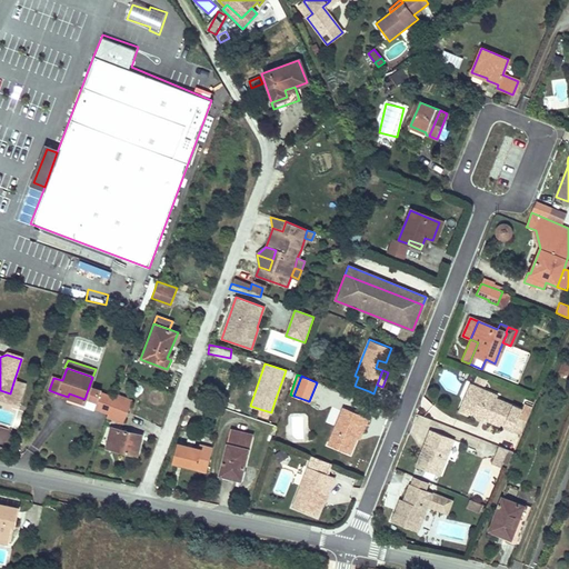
[(13,382),(10,393),(0,390),(0,400),(17,406),(23,385),(13,382)]
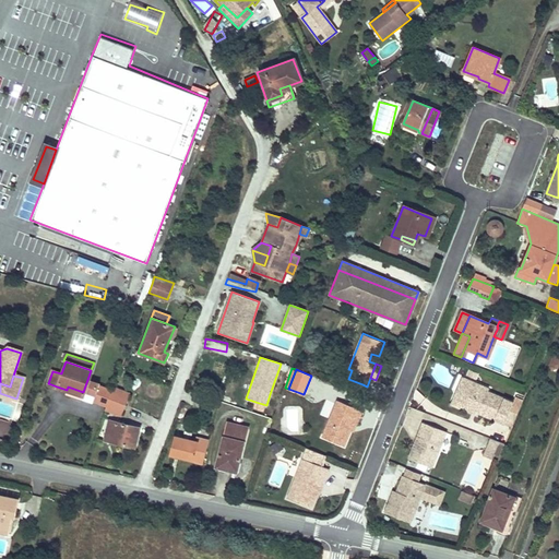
[(510,402),(485,390),(486,388),(459,376),(452,391),(458,402),(464,405),(471,404),(477,407),(476,412),(502,423),(502,421),(511,426),(522,401),(521,401),(513,396),(511,402),(510,402)]
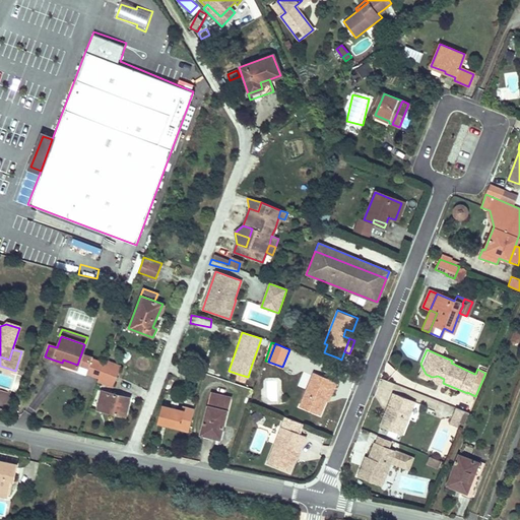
[(337,358),(324,352),(321,360),(334,365),(337,358)]
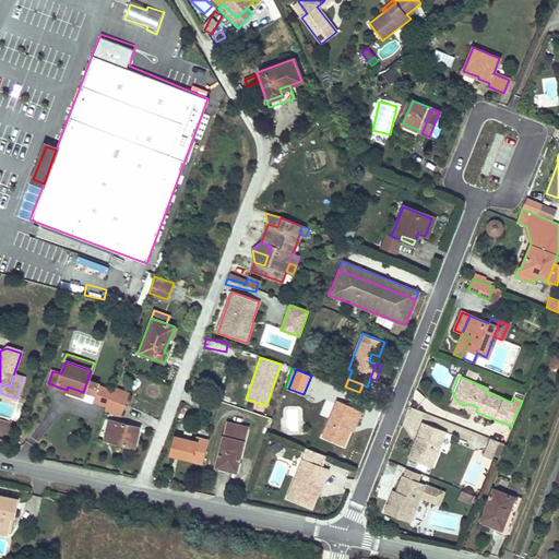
[(83,392),(68,387),(67,390),(66,393),(81,399),(83,392)]
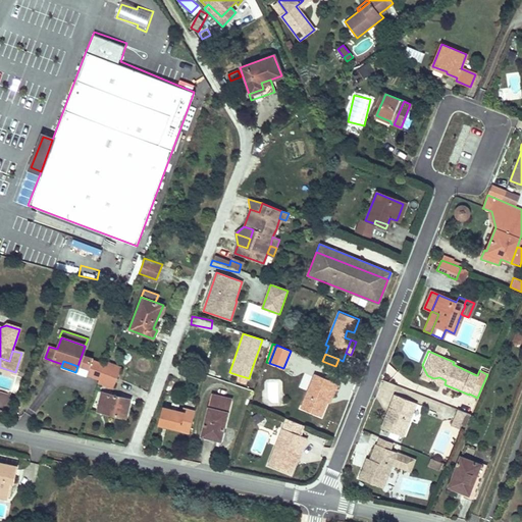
[(104,365),(92,361),(87,374),(99,378),(104,365)]
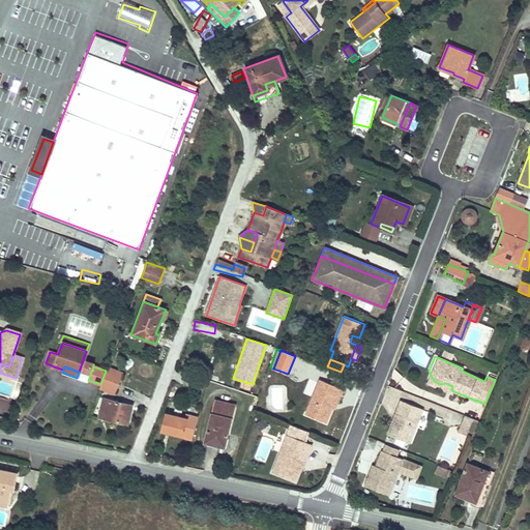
[(122,374),(107,367),(106,371),(100,384),(99,388),(115,393),(122,374)]
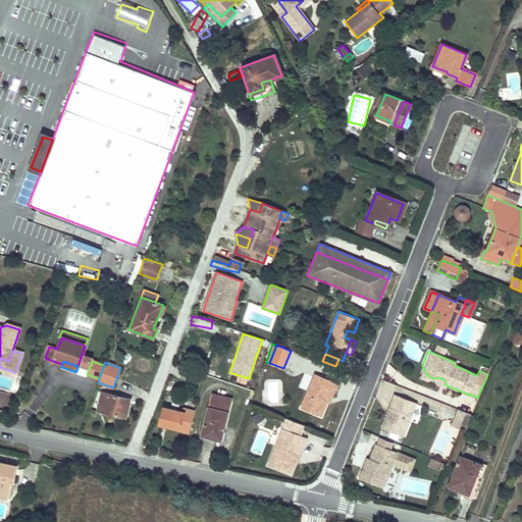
[(427,375),(422,365),(417,376),(425,379),(427,375)]
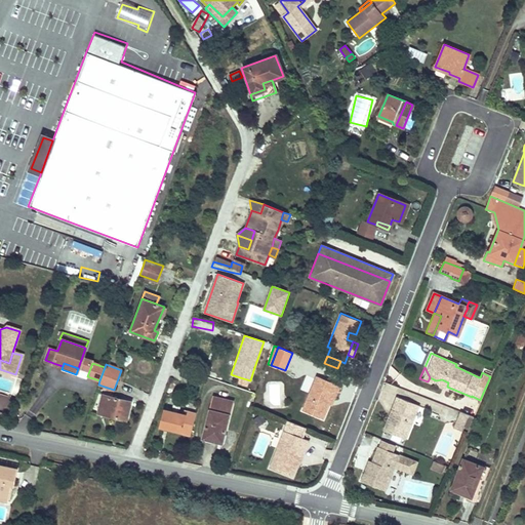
[(253,370),(250,380),(257,382),(260,372),(253,370)]
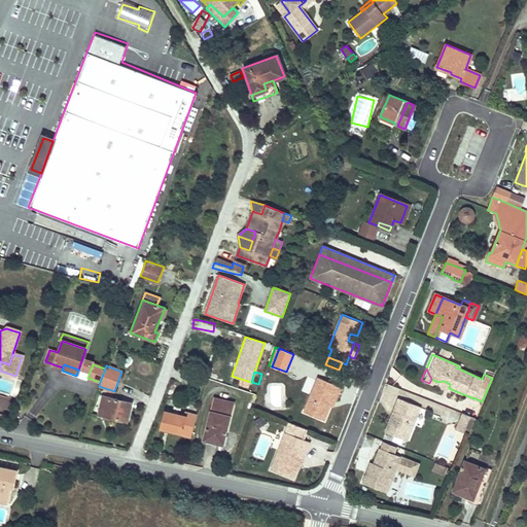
[(321,419),(327,405),(331,394),(336,395),(339,387),(316,378),(302,412),(321,419)]
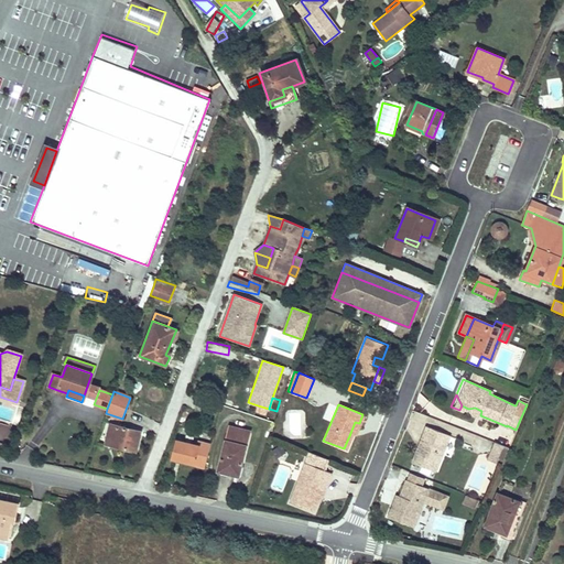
[(267,415),(269,409),(258,405),(256,411),(267,415)]
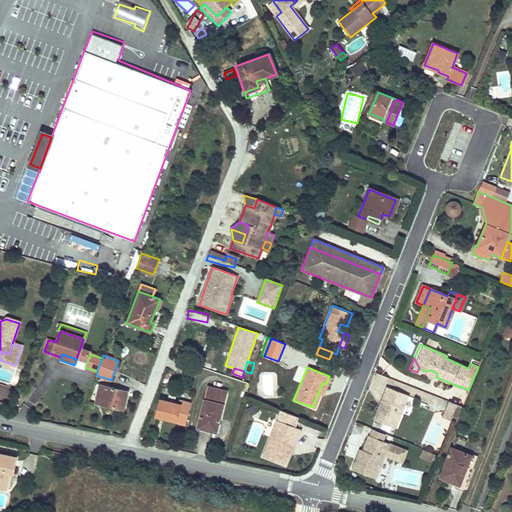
[(431,370),(425,371),(427,377),(434,380),(436,377),(437,373),(431,370)]
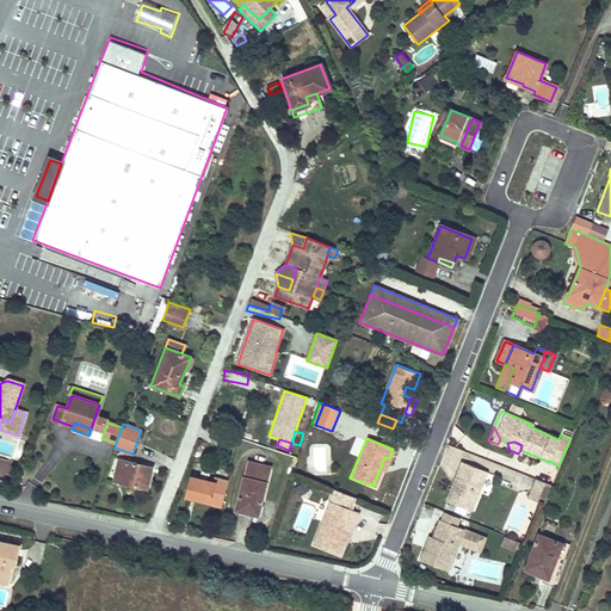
[(383,471),(389,458),(384,457),(380,469),(383,471)]
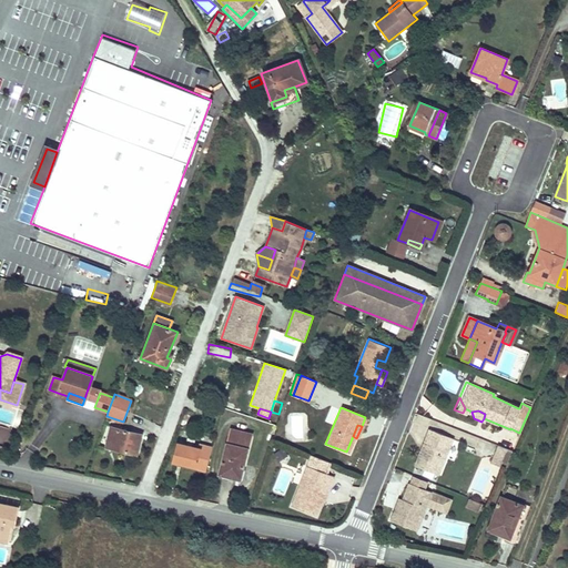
[(140,433),(111,426),(107,449),(135,455),(140,433)]
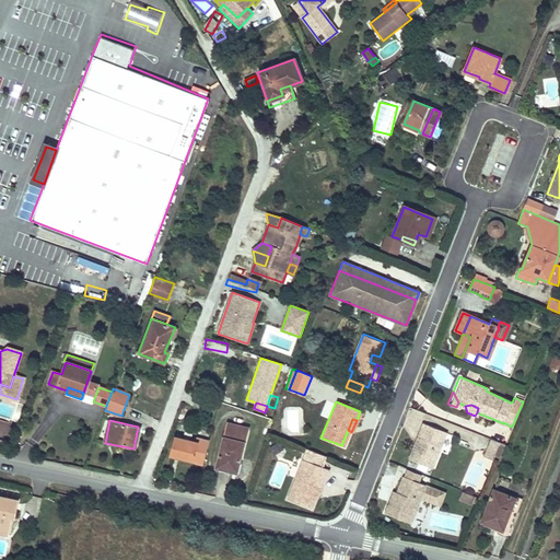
[(422,422),(419,431),(422,432),(418,445),(415,444),(409,457),(433,467),(446,432),(422,422)]
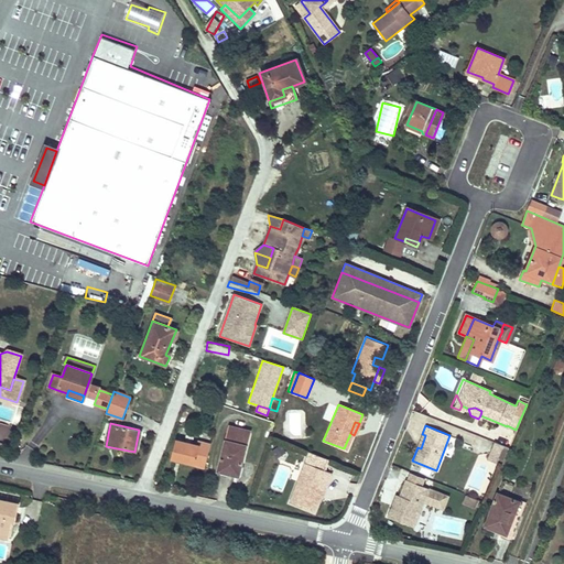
[(250,433),(229,426),(217,470),(238,475),(250,433)]
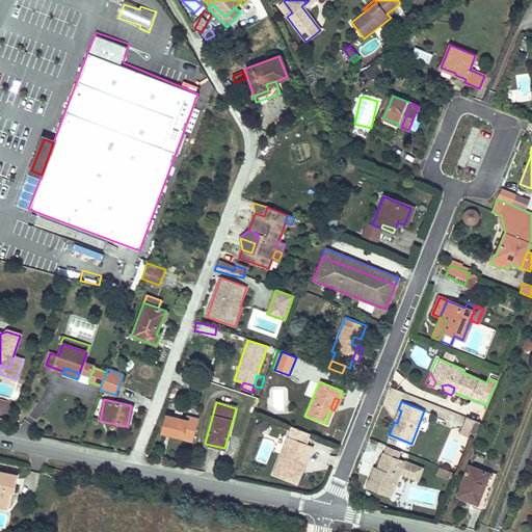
[(167,416),(163,430),(171,432),(171,434),(192,440),(197,419),(187,417),(186,420),(167,416)]
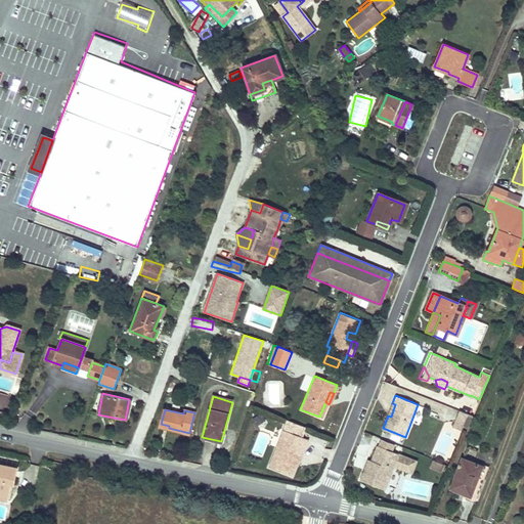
[(468,426),(472,416),(460,410),(455,421),(463,424),(461,429),(466,431),(468,426)]
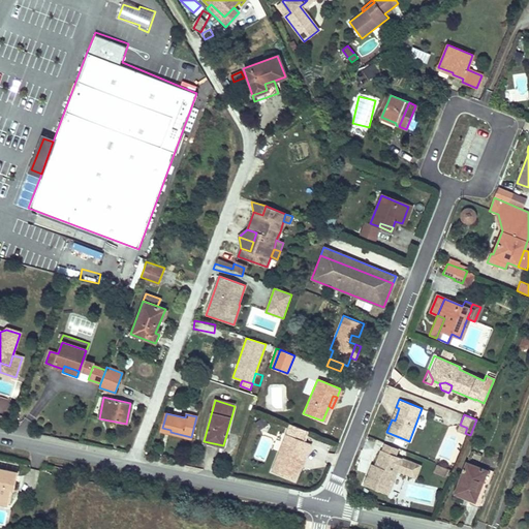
[(309,431),(291,425),(287,435),(273,472),(294,479),(300,468),(305,452),(309,453),(312,444),(305,442),(309,431)]
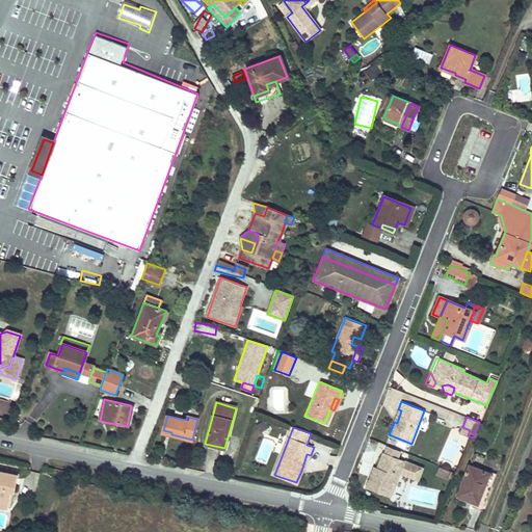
[(382,453),(398,459),(401,451),(387,445),(382,453)]
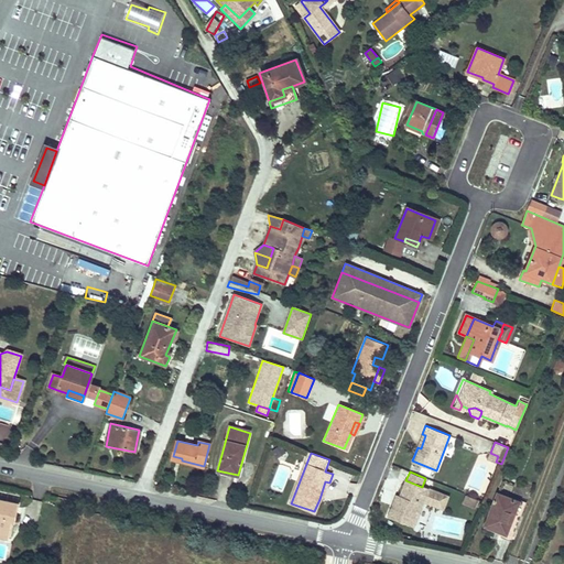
[(443,511),(447,498),(429,490),(422,487),(405,480),(400,497),(394,511),(390,509),(387,519),(413,529),(423,503),(443,511)]
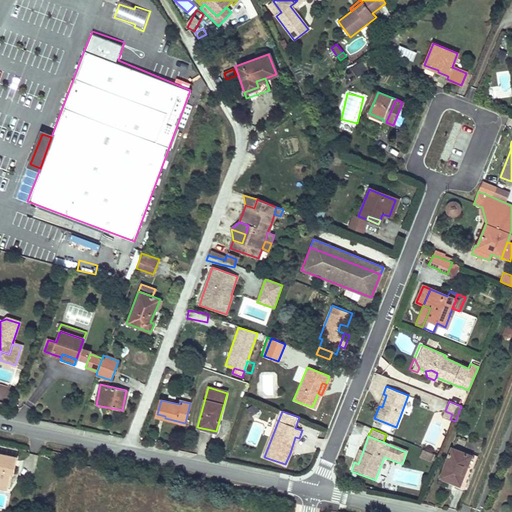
[(299,438),(295,437),(290,453),(293,454),(299,438)]
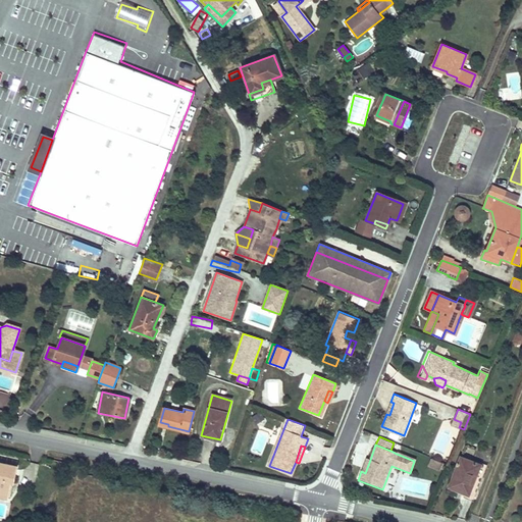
[(0,462),(16,466),(17,458),(0,454),(0,462)]
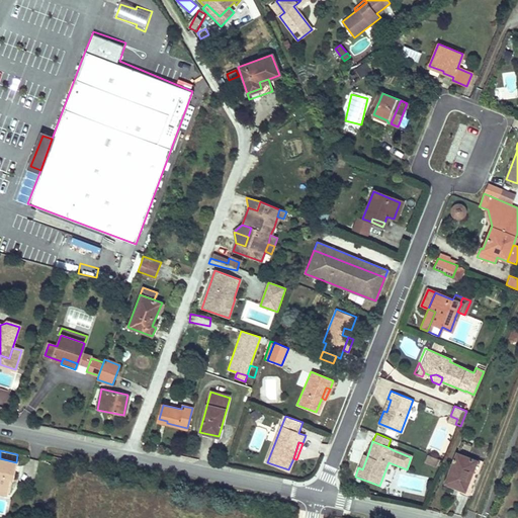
[(456,453),(449,471),(464,478),(464,480),(475,484),(483,463),(456,453)]
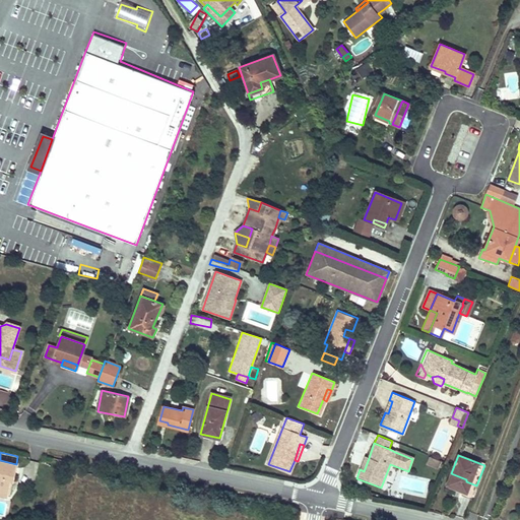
[(426,463),(438,468),(440,461),(429,456),(426,463)]
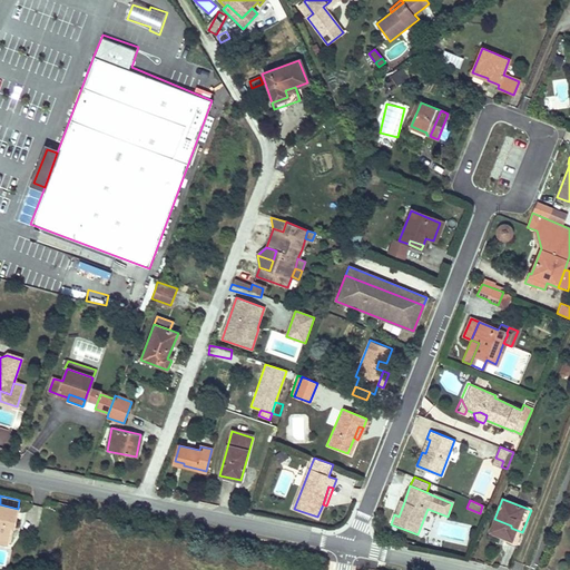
[(404,502),(400,501),(394,514),(399,517),(404,502)]
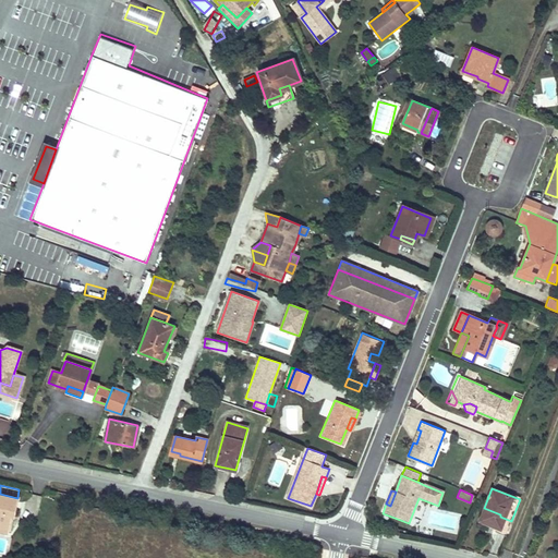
[(0,530),(8,532),(11,513),(14,514),(17,498),(0,494),(0,530)]
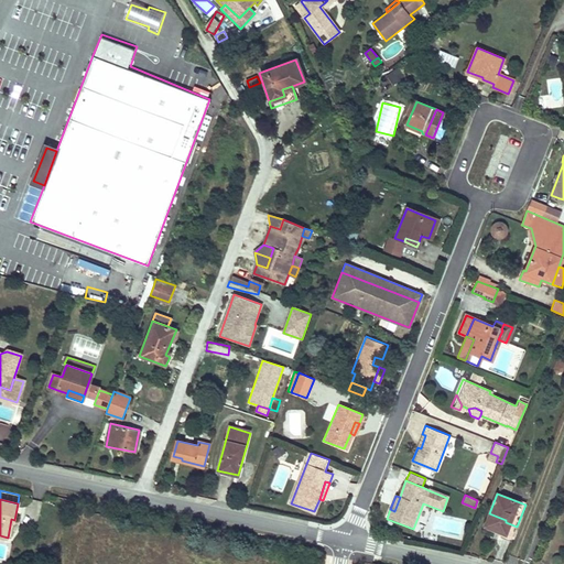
[(506,520),(489,513),(487,522),(514,532),(517,527),(506,522),(506,520)]
